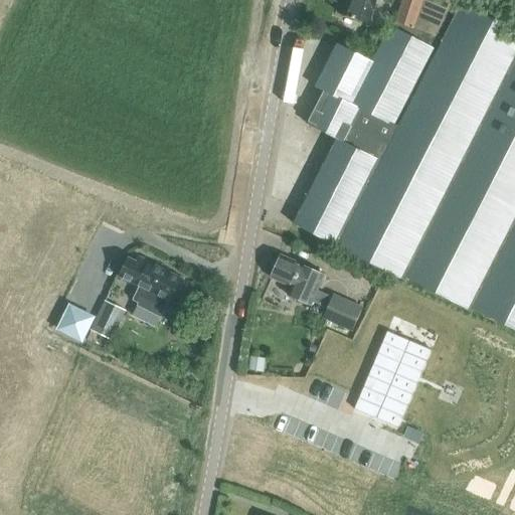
[(341,0),(337,12),(370,24),(377,0),(387,0),(394,2),(394,0),(341,0)]
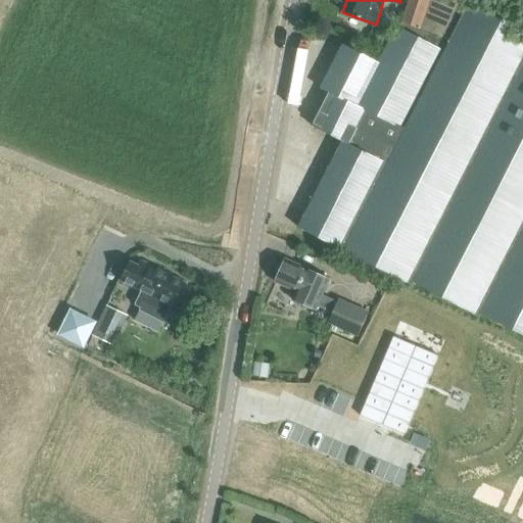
[(420,30),(429,0),(408,0),(400,22),(420,30)]
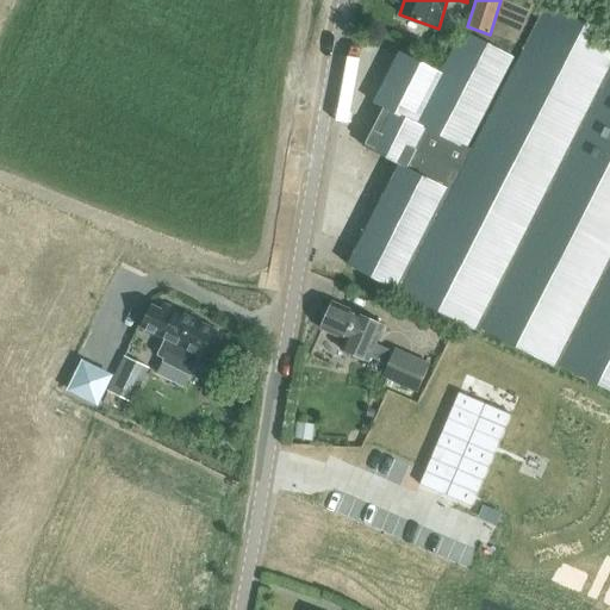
[(549,0),(500,0),(490,35),(486,44),(495,48),(518,60),(547,4),(548,4),(549,0)]
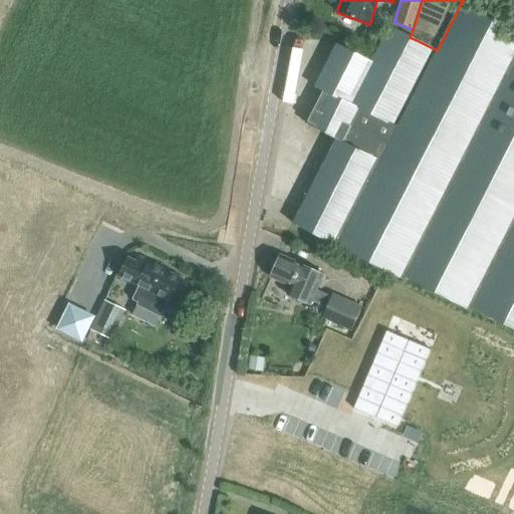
[(513,29),(462,3),(437,50),(436,50),(433,48),(332,244),(405,280),(406,278),(471,311),(472,309),(513,329),(513,29)]
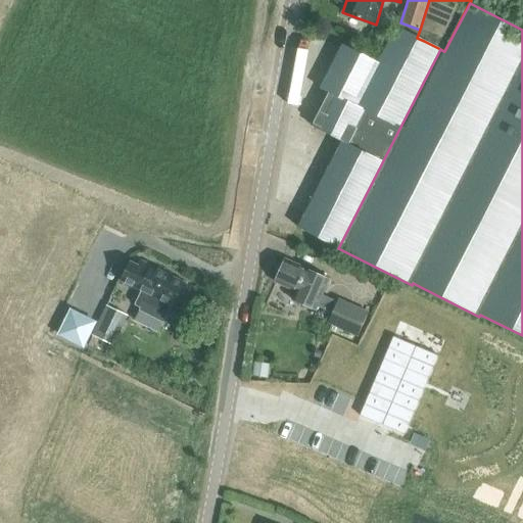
[(298,228),(338,248),(440,49),(424,41),(417,38),(396,28),(378,64),(342,46),(320,89),(328,93),(312,127),(342,142),(298,228)]
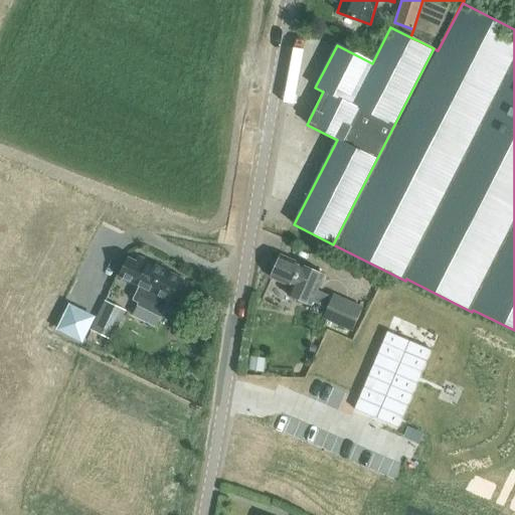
[(327,309),(323,318),(352,331),(362,308),(333,295),(332,298),(316,291),(323,275),(280,255),(270,278),(291,287),(288,296),(310,306),(311,302),(327,309)]
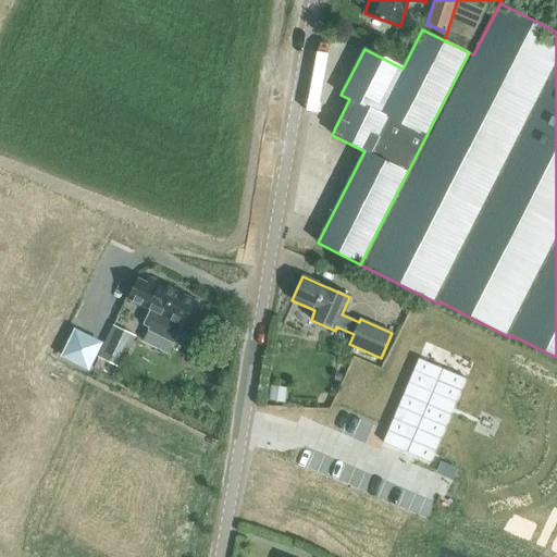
[(148,333),(173,345),(182,325),(183,326),(196,301),(149,279),(147,283),(138,279),(128,299),(151,310),(144,325),(150,329),(148,333)]
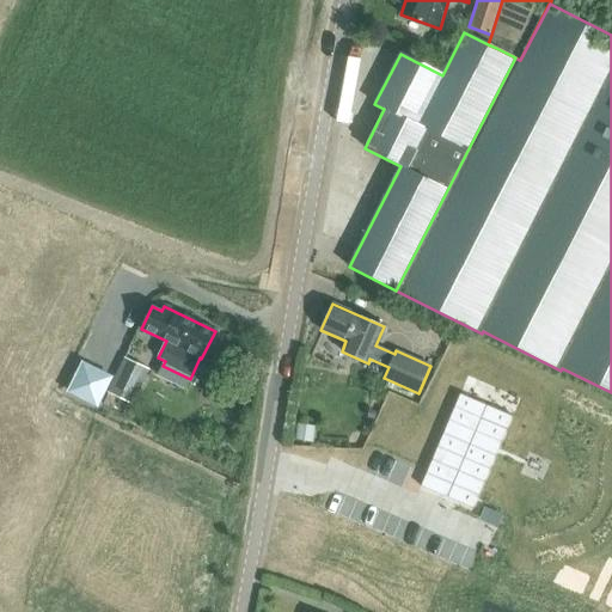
[(108,393),(130,403),(146,369),(124,359),(108,393)]
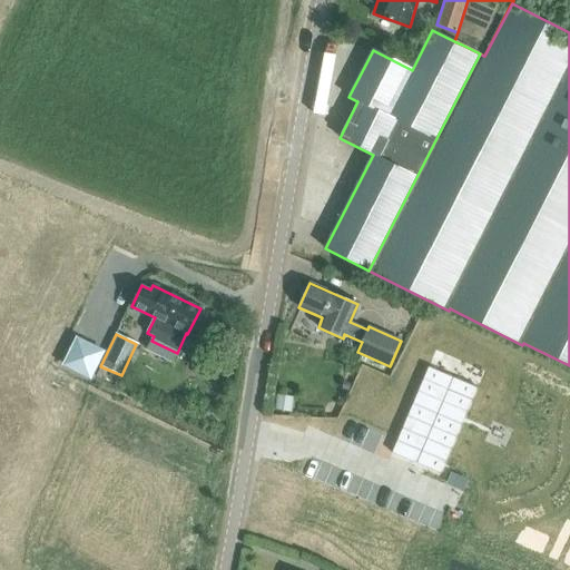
[(429,367),(392,453),(441,474),(478,389),(429,367)]
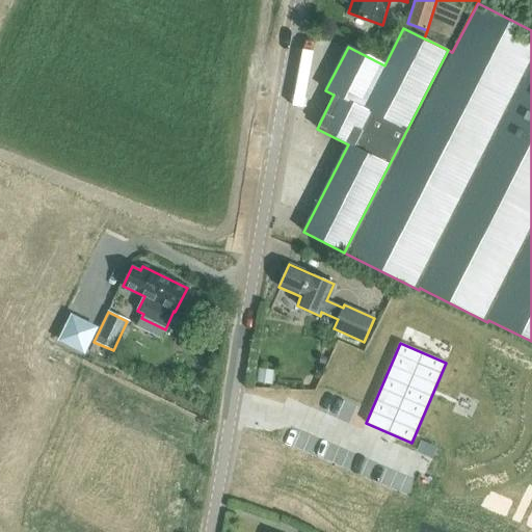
[(272,370),(257,368),(255,382),(270,384),(272,370)]
